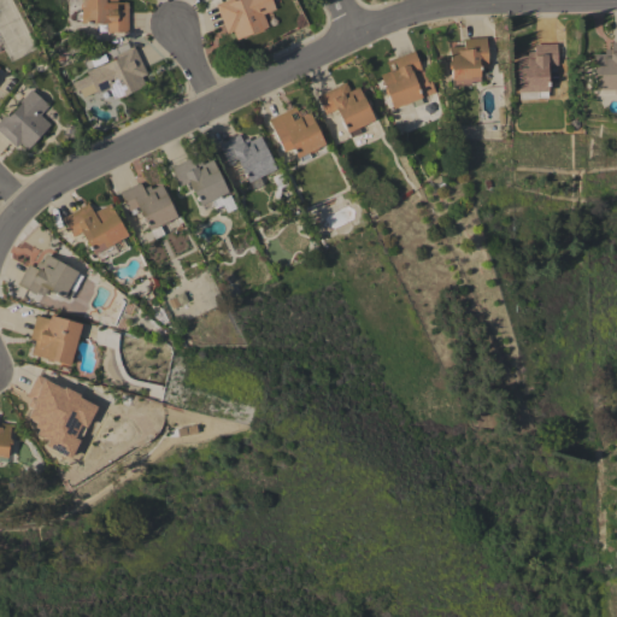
[(81,22),(75,22),(75,11),(81,11),(81,0),(117,0),(117,3),(128,3),(128,33),(107,33),(107,23),(81,23),(81,22)]
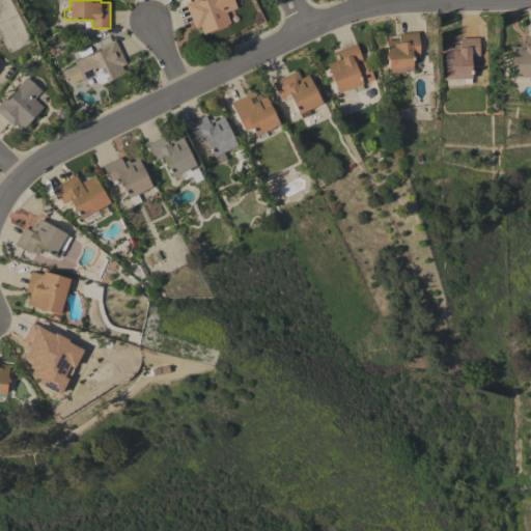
[(232,0),(236,8),(226,12),(230,23),(226,25),(226,26),(219,29),(218,28),(203,34),(200,26),(195,28),(185,4),(195,0),(201,0),(202,1),(204,0),(232,0)]
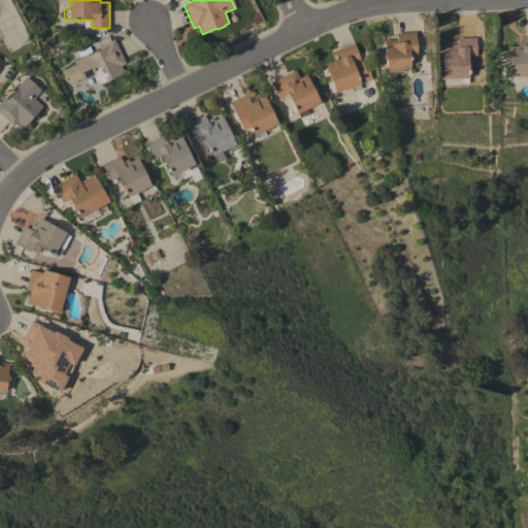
[(416,32),(418,58),(410,59),(410,69),(402,70),(401,68),(386,69),(386,60),(384,60),(383,54),(385,53),(384,40),(397,39),(396,34),(416,32)]
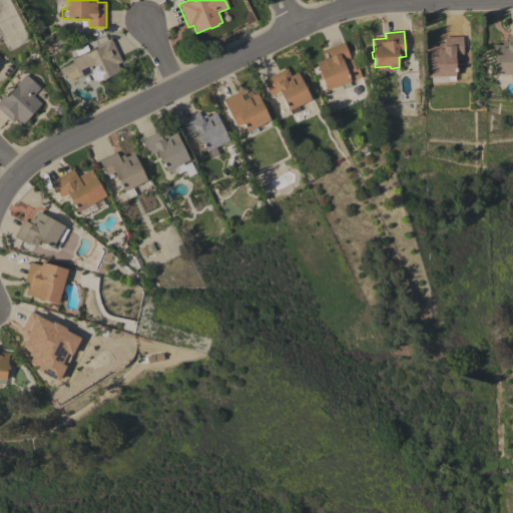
[(512,35),(512,79),(495,79),(495,75),(493,75),(493,45),(502,45),(502,41),(508,41),(508,35),(512,35)]
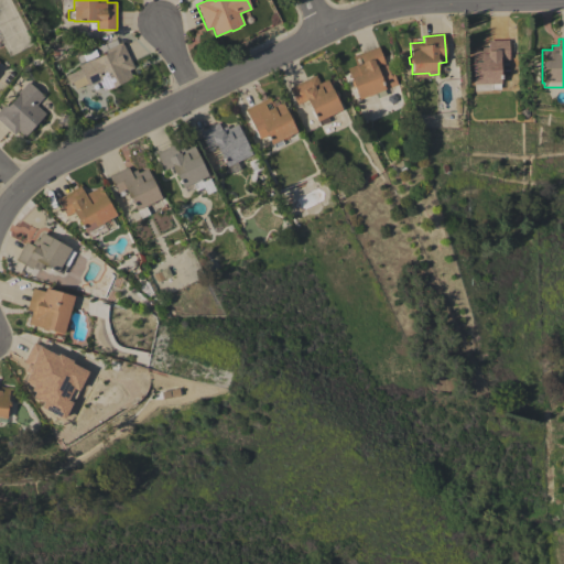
[(509,41),(509,60),(500,60),(500,84),(499,84),(499,89),(490,89),(490,85),(473,85),(472,52),(481,51),(481,47),(488,47),(488,41),(509,41)]
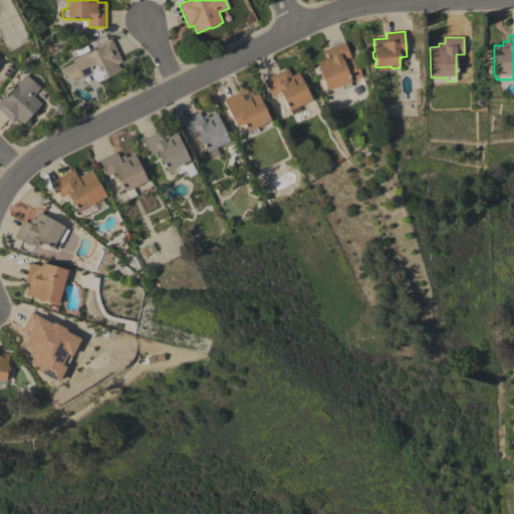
[(122,61),(117,64),(121,71),(95,84),(90,73),(80,78),(79,76),(69,81),(66,76),(63,77),(59,69),(73,62),(71,59),(82,54),(83,55),(98,48),(97,45),(111,38),(122,61)]
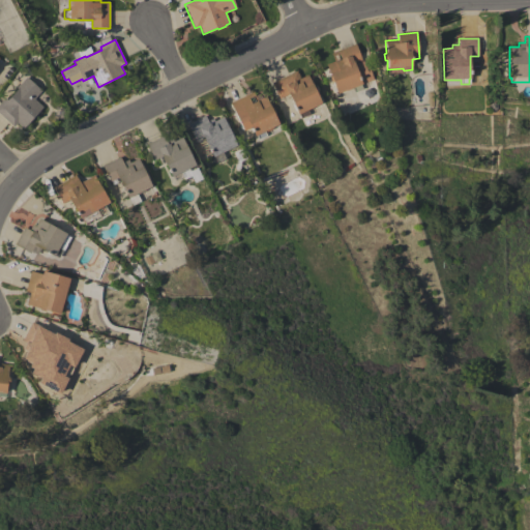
[(355,43),(362,60),(354,63),(356,68),(365,64),(370,77),(361,80),(362,84),(361,85),(363,89),(354,92),(353,87),(337,93),(334,83),(331,81),(330,77),(330,76),(326,64),(334,61),(331,53),(355,43)]
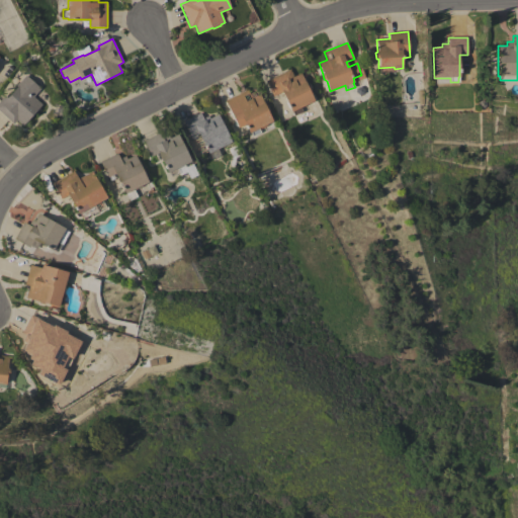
[(289,69),(293,76),(300,73),(306,83),(308,83),(311,89),(309,90),(315,100),(300,107),(303,111),(294,115),(292,111),(292,112),(282,92),(273,96),(265,81),(289,69)]
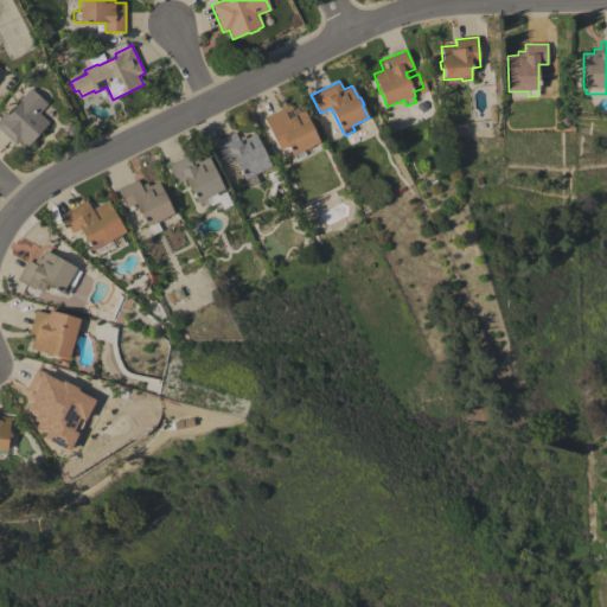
[(0,131),(0,116),(5,112),(8,115),(20,101),(19,100),(30,88),(48,104),(39,113),(50,122),(45,127),(48,128),(39,136),(38,135),(26,147),(19,141),(16,145),(0,131)]
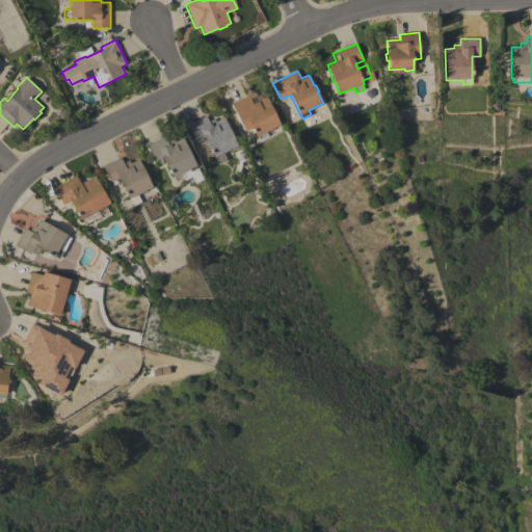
[(254,91),(258,101),(266,97),(271,107),(273,106),(276,113),(275,114),(281,126),(266,133),(267,136),(260,140),(258,136),(256,137),(251,128),(244,131),(231,103),(254,91)]
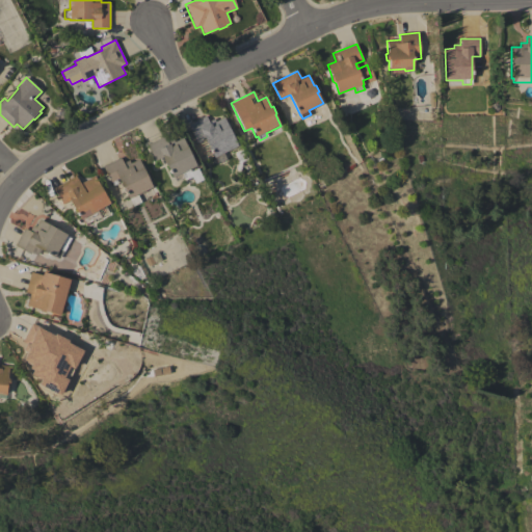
[(206,115),(208,121),(214,118),(215,122),(223,117),(237,145),(223,153),(225,158),(225,159),(225,160),(222,162),(221,162),(219,162),(217,162),(215,157),(214,157),(204,137),(196,140),(188,125),(206,115)]
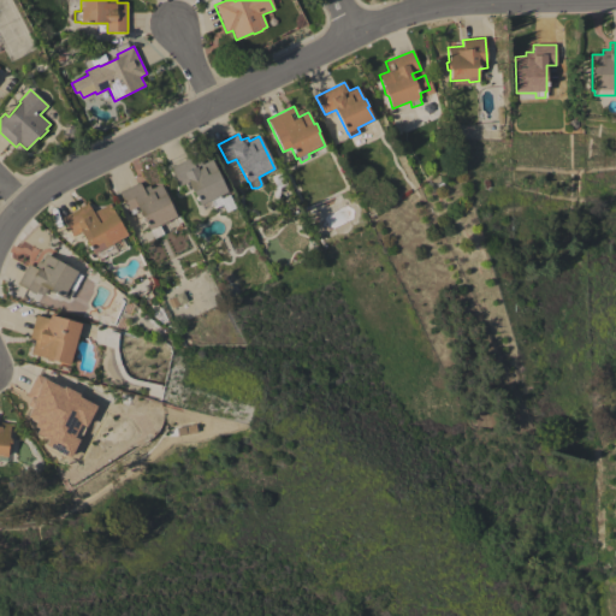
[(218,196),(218,197),(212,200),(211,199),(209,200),(213,206),(202,211),(189,181),(179,185),(170,167),(197,154),(201,164),(212,159),(227,191),(218,196)]
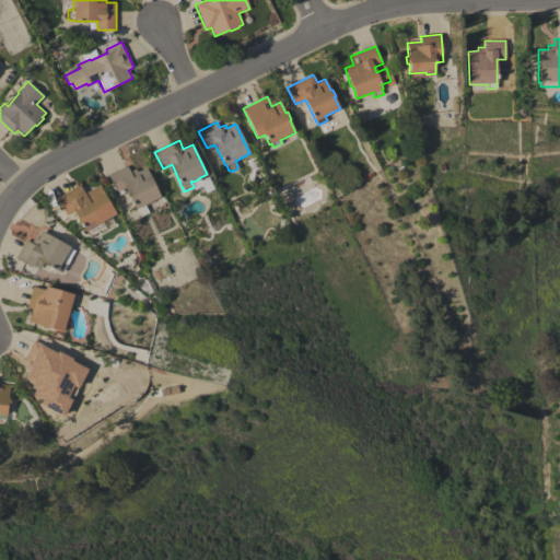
[(126,166),(129,172),(135,168),(137,172),(146,167),(160,197),(152,200),(152,202),(144,207),(148,213),(139,217),(125,188),(121,189),(124,194),(118,196),(117,193),(116,193),(107,175),(126,166)]
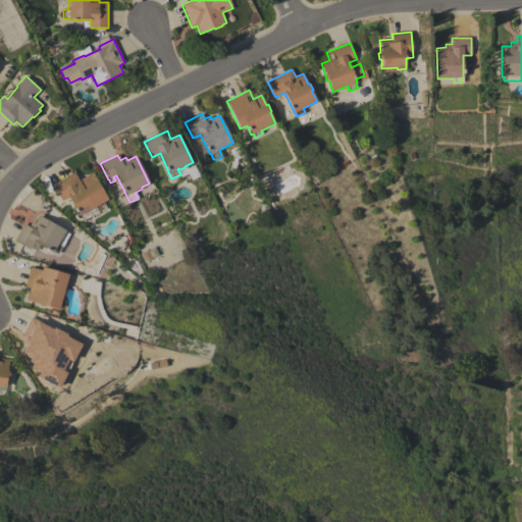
[(74,172),(79,179),(92,172),(107,199),(95,206),(99,213),(92,217),(91,216),(84,220),(80,214),(77,216),(66,197),(61,200),(52,185),(74,172)]
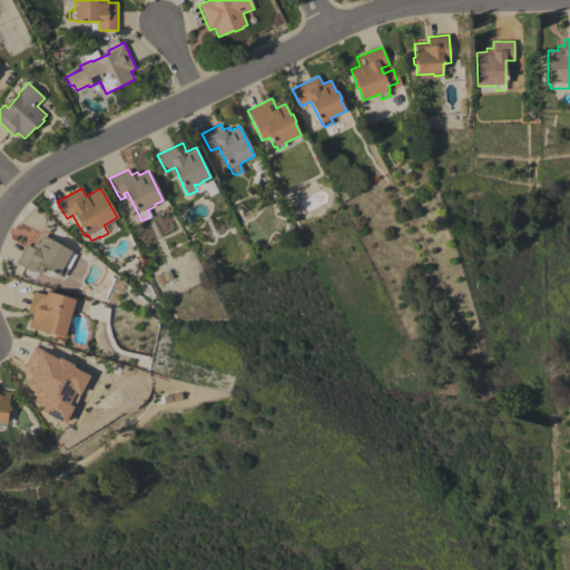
[(26,244),(31,247),(35,242),(38,243),(42,235),(71,251),(64,266),(68,268),(64,277),(37,263),(32,272),(16,263),(26,244)]
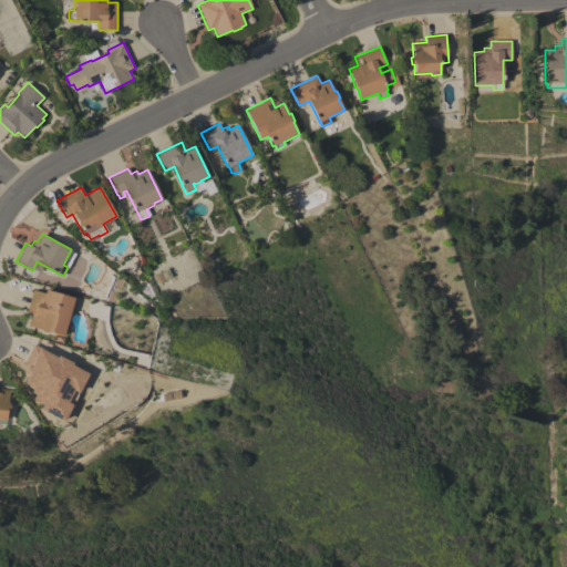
[(32,289),(45,294),(47,289),(74,298),(64,336),(49,331),(47,332),(42,331),(41,329),(29,326),(32,312),(27,311),(32,289)]
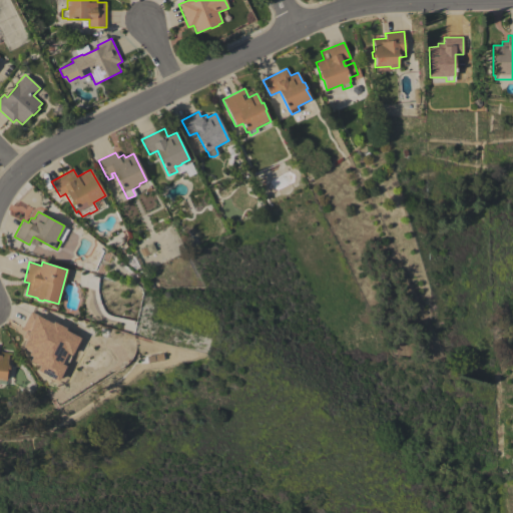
[(26,338),(23,337),(26,331),(21,328),(29,312),(52,324),(53,322),(66,328),(65,330),(80,338),(71,355),(66,352),(61,364),(65,366),(57,380),(38,370),(40,366),(30,361),(32,357),(28,355),(30,350),(22,346),(26,338)]
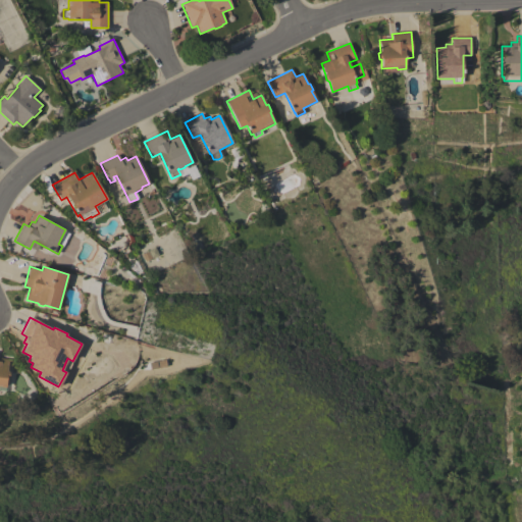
[(0,358),(8,359),(7,370),(9,372),(8,377),(6,378),(5,387),(0,386),(0,358)]
